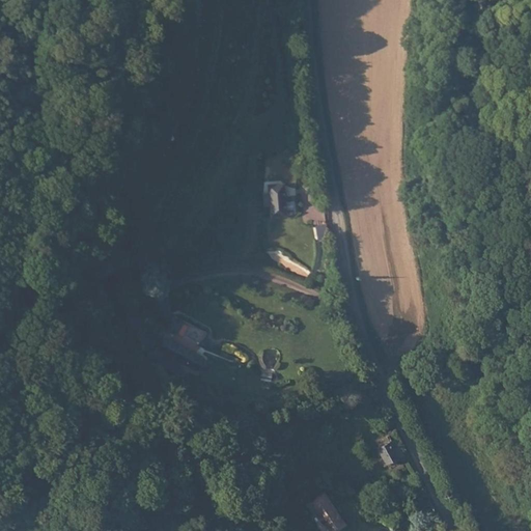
[(318,242),(331,239),(328,224),(315,226),(318,242)]
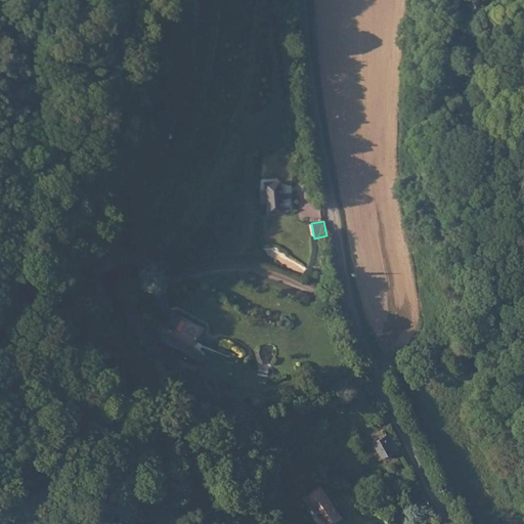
[(145,331),(146,353),(180,351),(184,350),(183,344),(189,341),(187,332),(182,332),(181,326),(145,331)]
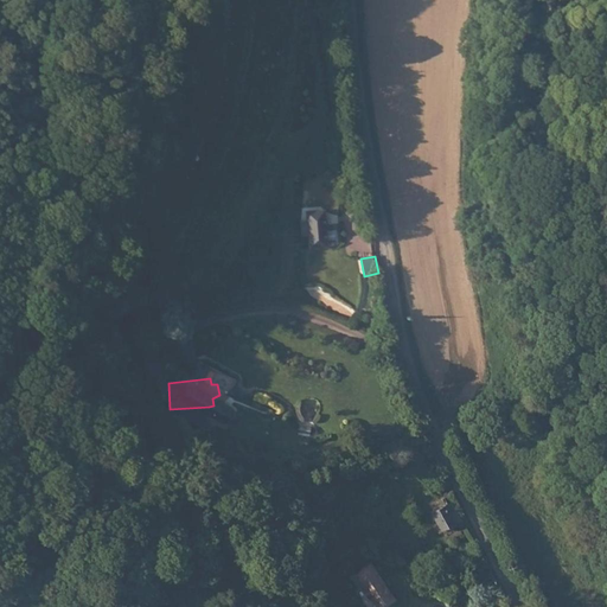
[(301,389),(299,384),(288,388),(292,394),(301,389)]
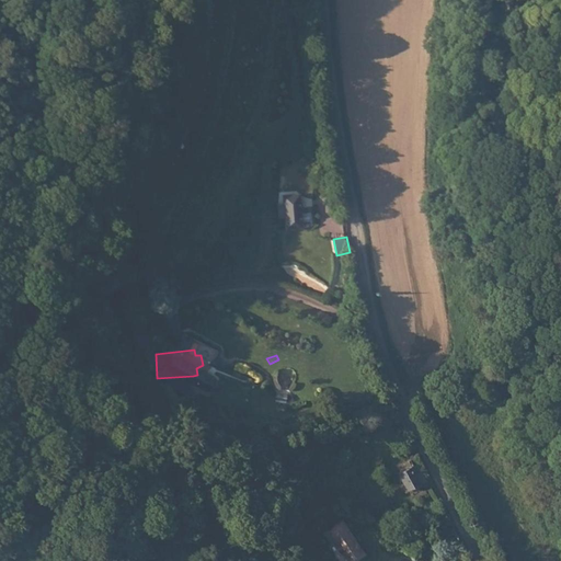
[(192,409),(198,412),(198,400),(180,402),(182,404),(192,409)]
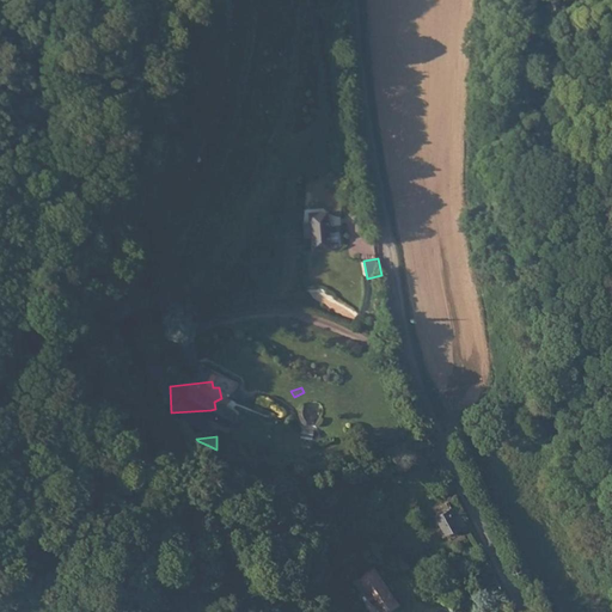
[(452,507),(435,516),(446,534),(463,525),(452,507)]
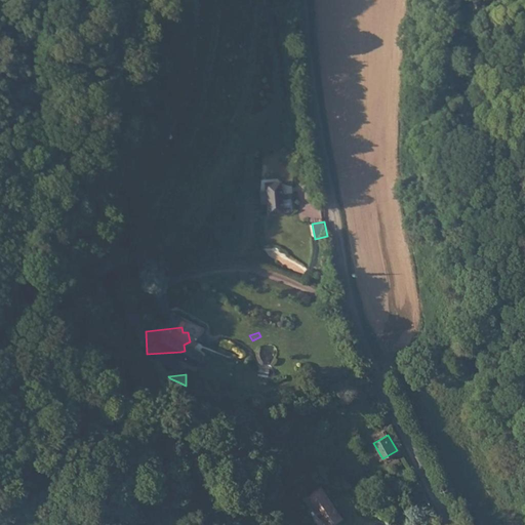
[(303,497),(307,502),(322,491),(317,485),(303,497)]
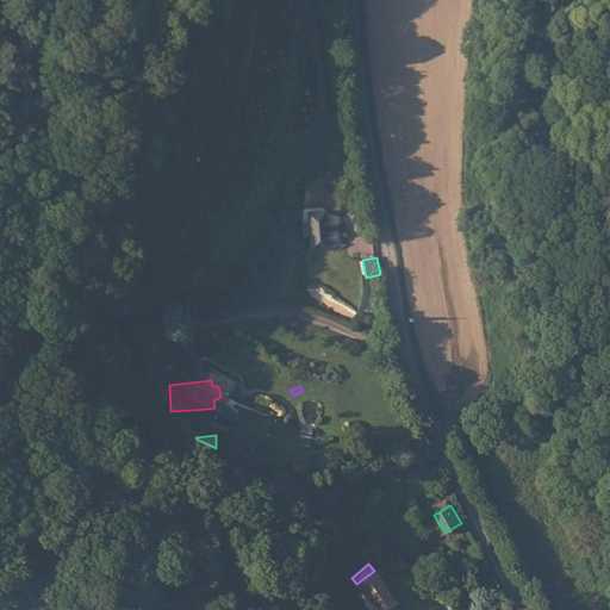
[(374,571),(356,584),(377,609),(387,609),(398,602),(374,571)]
